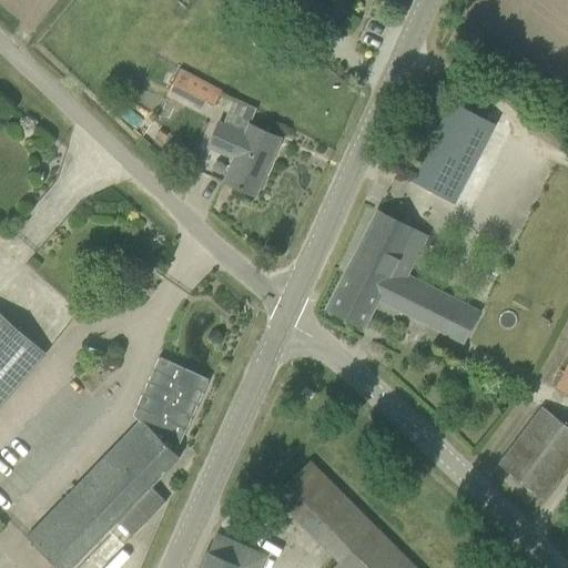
[(180,70),(170,89),(205,108),(211,95),(216,99),(220,91),(180,70)]
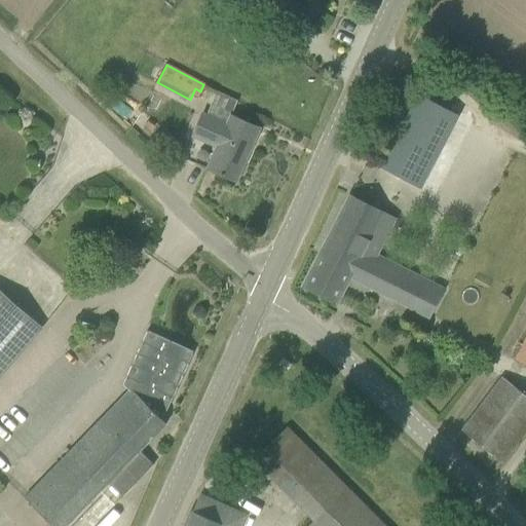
[(203,113),(193,136),(218,147),(208,168),(236,181),(245,162),(240,160),(245,151),(249,152),(259,128),(231,116),(228,124),(203,113)]
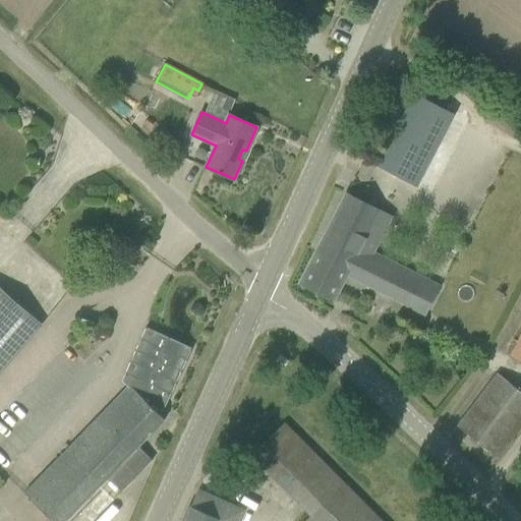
[(424,169),(387,150),(386,150),(379,165),(417,184),(424,169)]
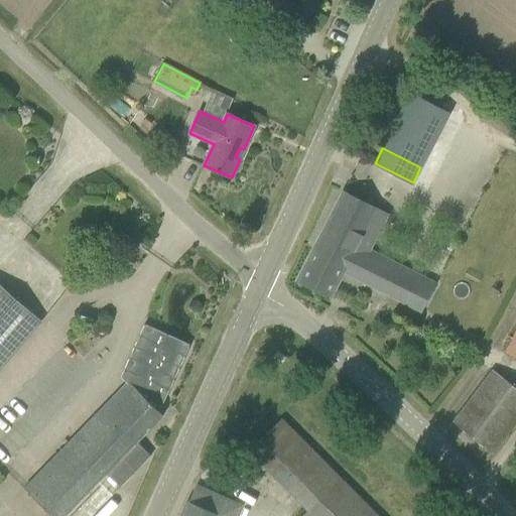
[(362,234),(375,209),(376,208),(344,190),(313,249),(314,249),(297,281),(330,297),(343,272),(422,311),(436,283),(370,249),(374,240),(362,234)]
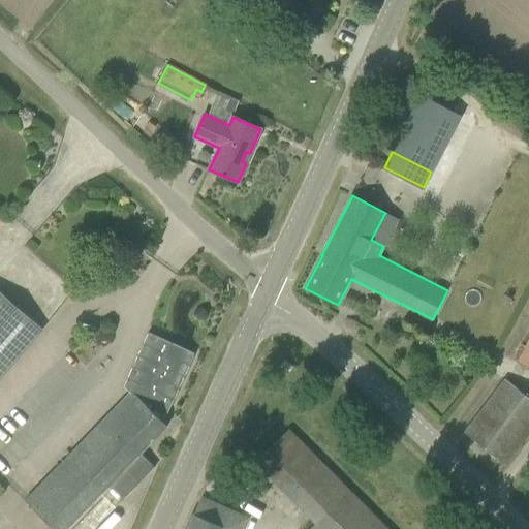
[(0,377),(42,329),(0,290),(0,377)]
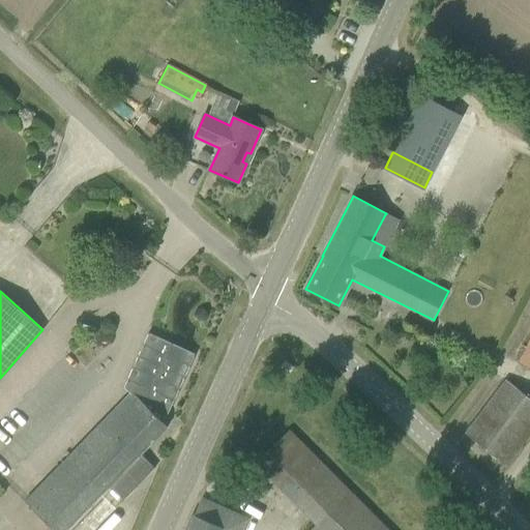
[(128,390),(131,393),(25,501),(55,529),(67,529),(110,487),(123,501),(155,468),(141,453),(168,427),(164,422),(196,354),(149,332),(128,379),(133,381),(128,390)]
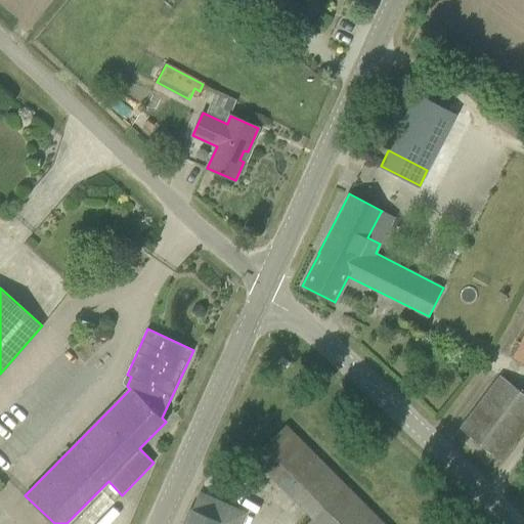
[(523,338),(514,359),(523,364),(523,338)]
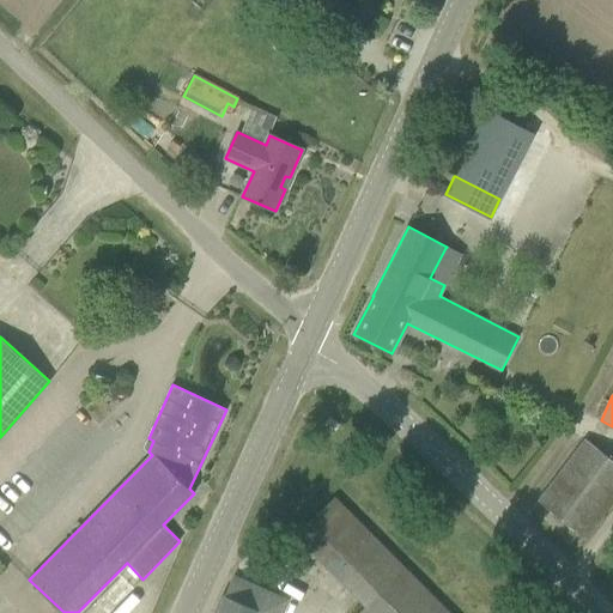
[(612,460),(587,439),(539,502),(584,539),(612,501),(612,460)]
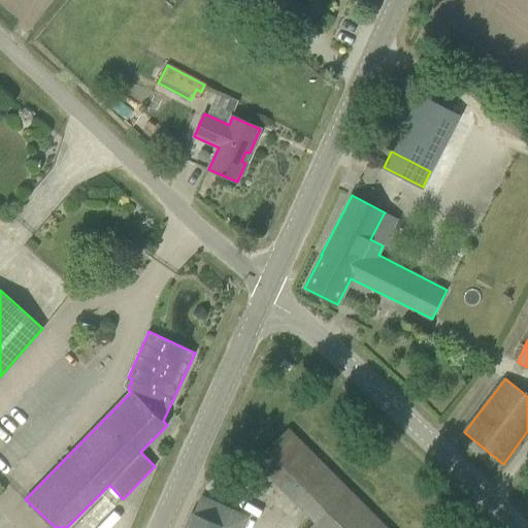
[(387,527),(288,429),(256,460),(256,461),(316,522),(308,527),(387,527)]
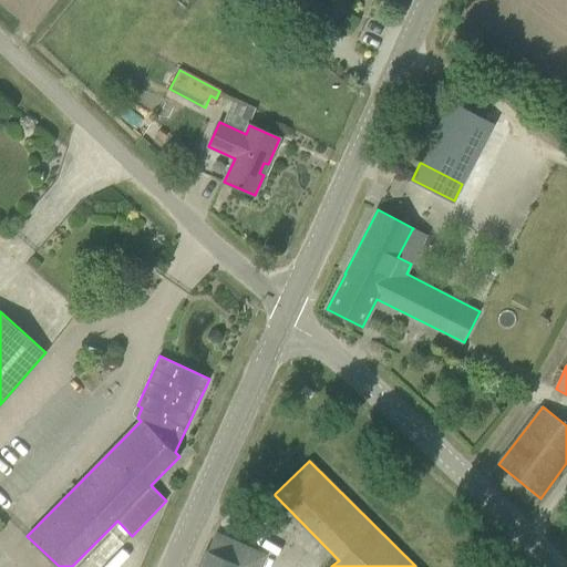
[(259,566),(265,555),(216,533),(208,550),(207,550),(199,566),(259,566)]
